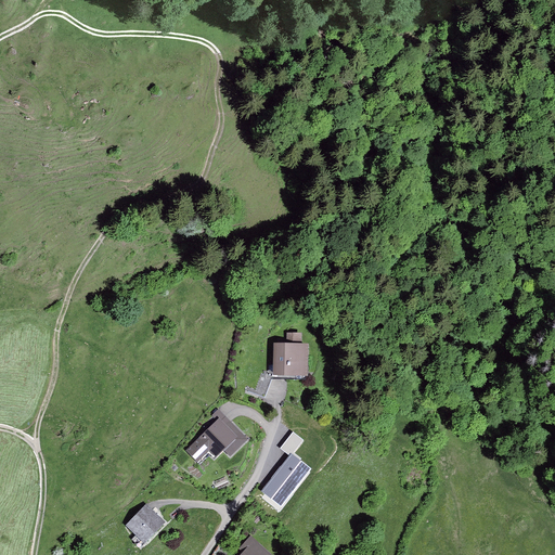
[(308,345),(271,346),(272,378),(308,377),(308,345)]
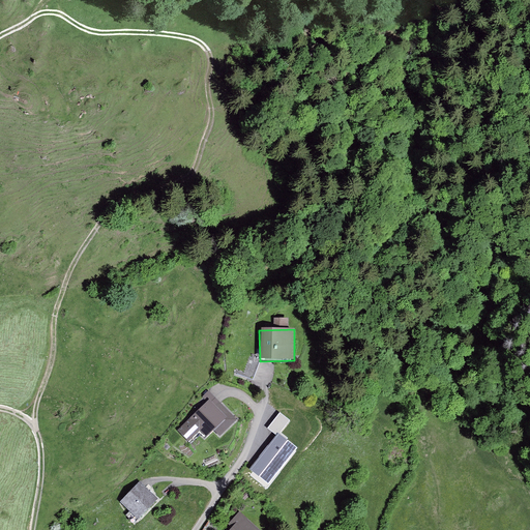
[(213,396),(182,431),(194,440),(205,429),(216,439),(236,417),(213,396)]
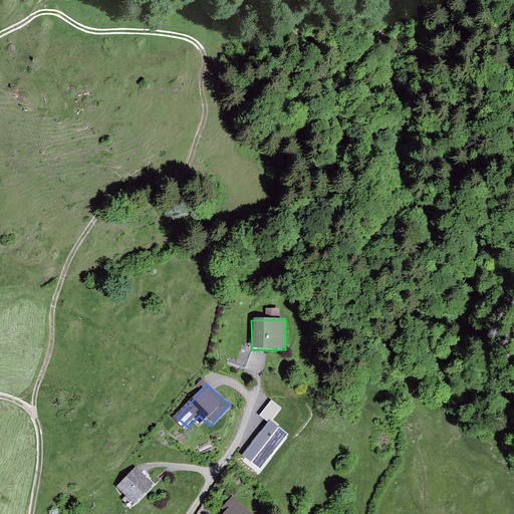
[(260,416),(268,423),(271,419),(280,408),(272,401),(260,416)]
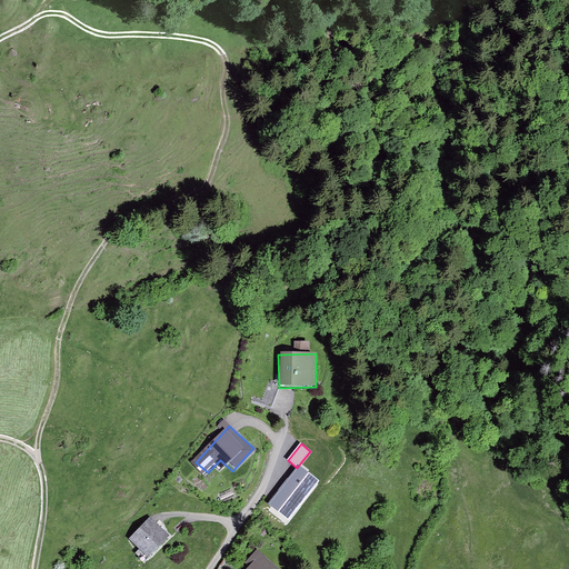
[(321,479),(300,463),(297,468),(268,502),(289,519),(321,479)]
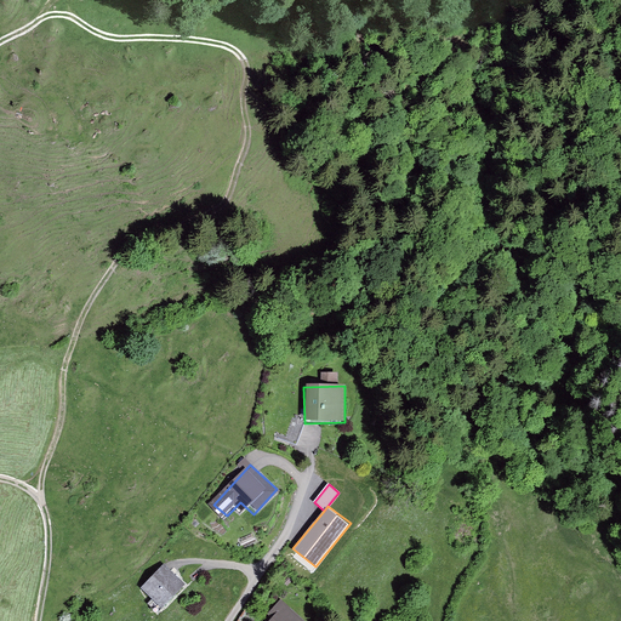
[(188,590),(169,570),(148,591),(158,600),(154,604),(164,614),(188,590)]
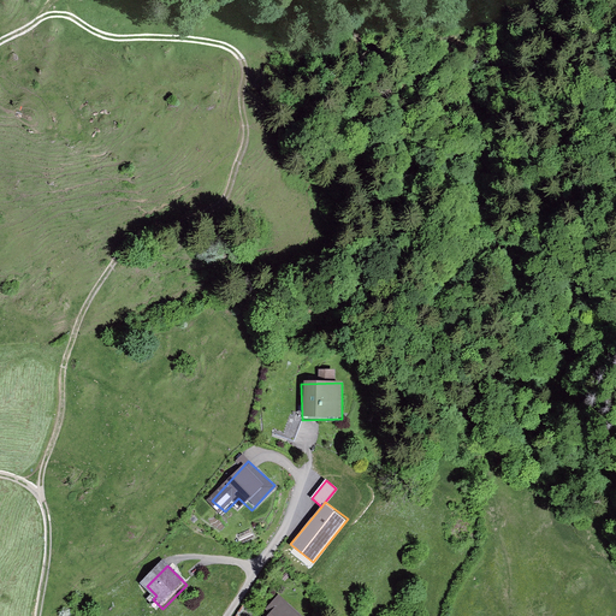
[(301,615),(277,597),(266,609),(272,614),(268,615),(301,615)]
